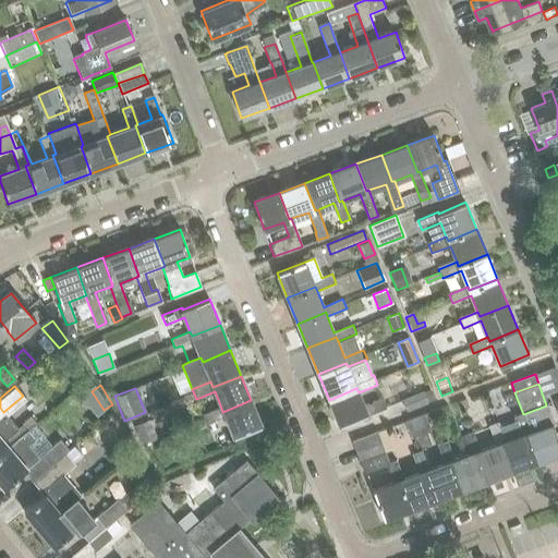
[(356,388),(329,400),(339,425),(366,414),(367,416),(387,408),(384,398),(364,405),(359,392),(356,388)]
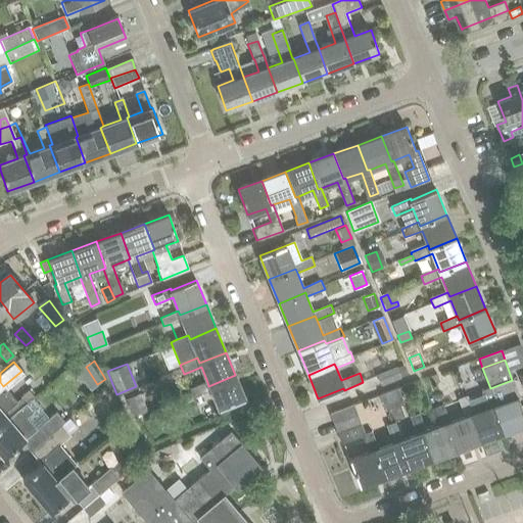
[(402,364),(375,375),(380,386),(407,375),(402,364)]
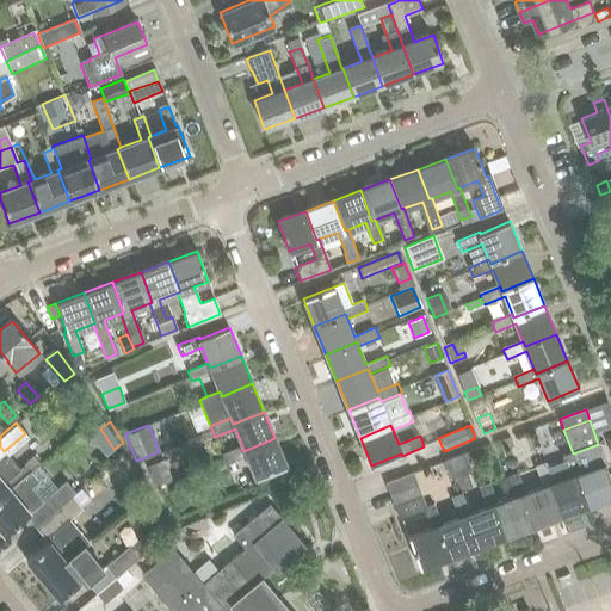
[(512,445),(510,437),(499,440),(503,449),(512,445)]
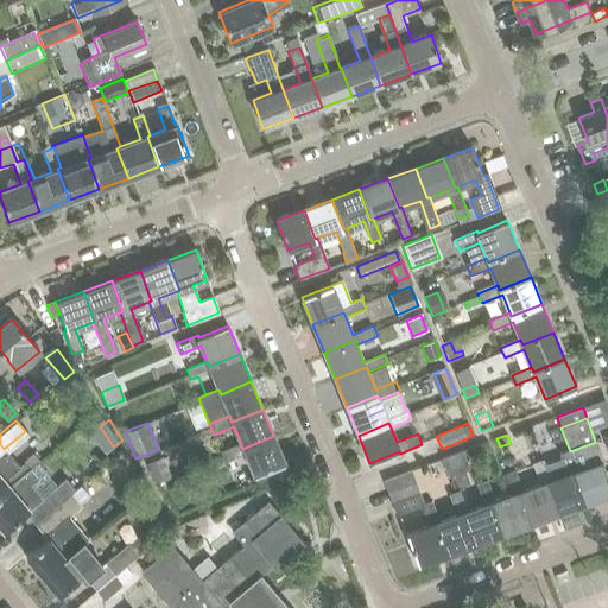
[(242,449),(241,444),(221,453),(225,462),(245,454),(254,476),(284,463),(273,436),(242,449)]
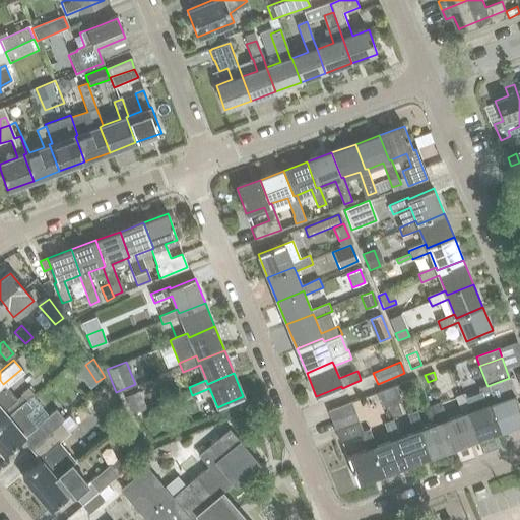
[(416,378),(407,381),(410,389),(418,386),(416,378)]
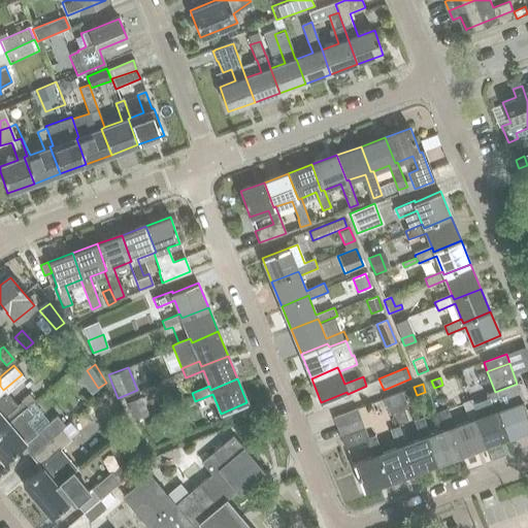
[(497,411),(507,437),(527,429),(527,420),(522,402),(524,401),(517,384),(495,392),(501,409),(497,411)]
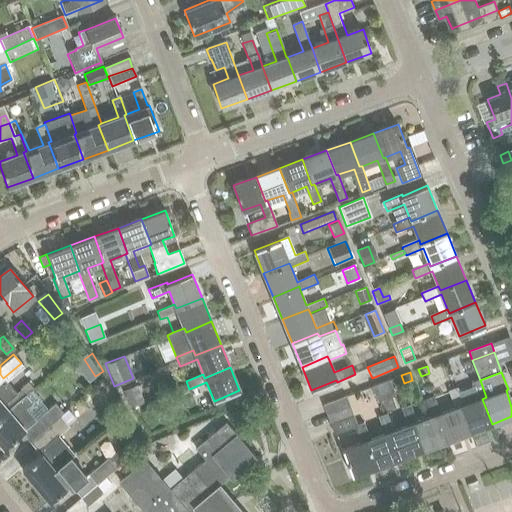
[(0,380),(0,415),(24,396),(18,390),(16,392),(4,378),(0,380)]
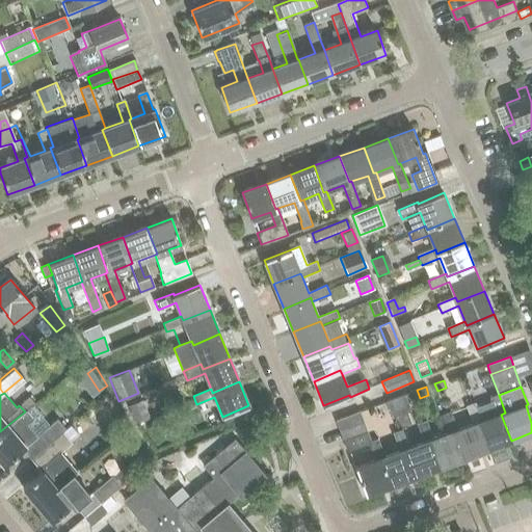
[(404,395),(386,402),(390,414),(408,406),(404,395)]
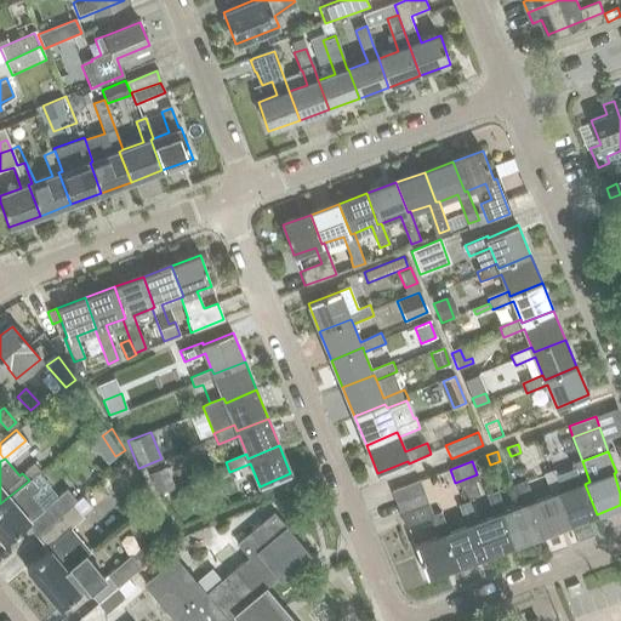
[(590,482),(582,461),(571,465),(574,469),(554,476),(562,493),(557,494),(568,525),(597,514),(585,484),(590,482)]
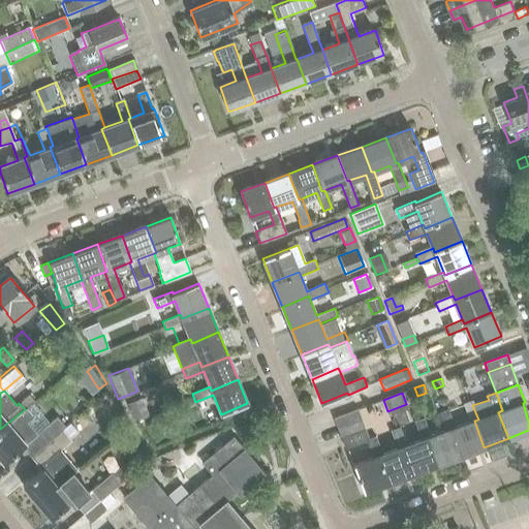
[(126,404),(133,421),(148,414),(142,398),(126,404)]
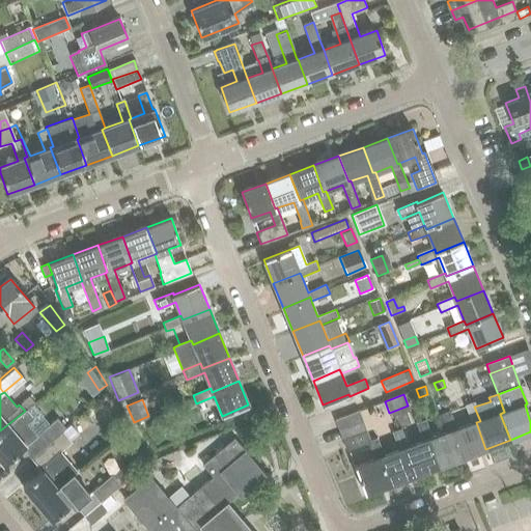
[(480,421),(474,407),(473,402),(465,407),(471,424),(455,429),(452,431),(462,457),(485,449),(476,422),(480,421)]
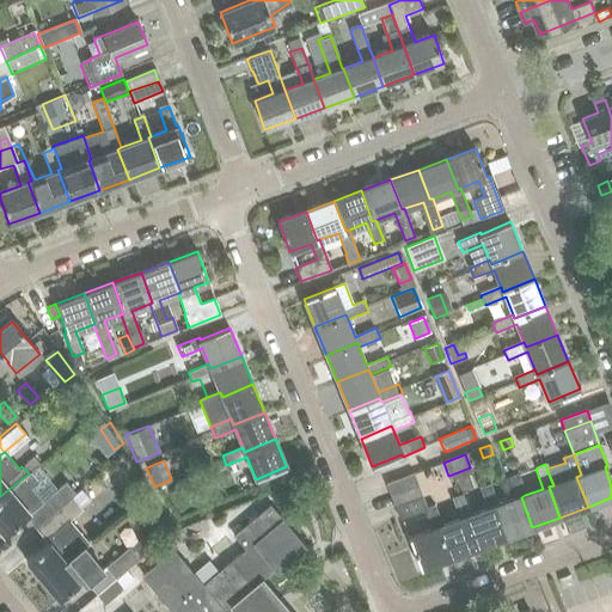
[(29,473),(0,496),(0,532),(1,534),(24,516),(34,528),(72,497),(74,495),(65,484),(41,503),(29,489),(37,483),(29,473)]
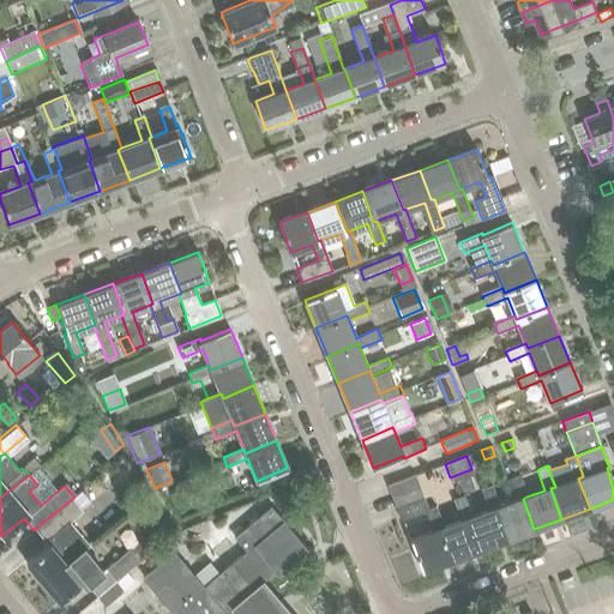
[(417,487),(414,476),(387,486),(392,497),(417,487)]
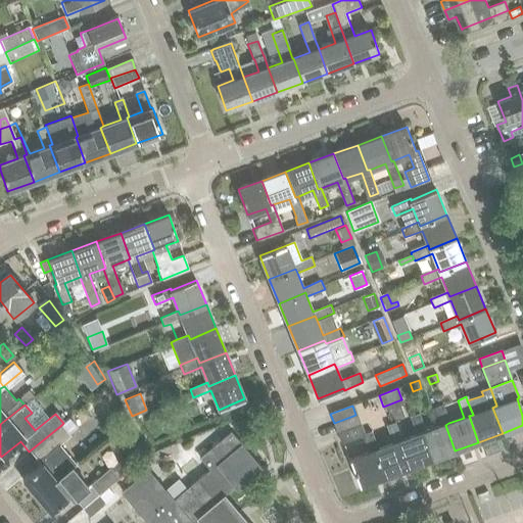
[(422,434),(431,460),(455,450),(445,425),(448,423),(442,406),(433,409),(440,427),(425,432),(422,434)]
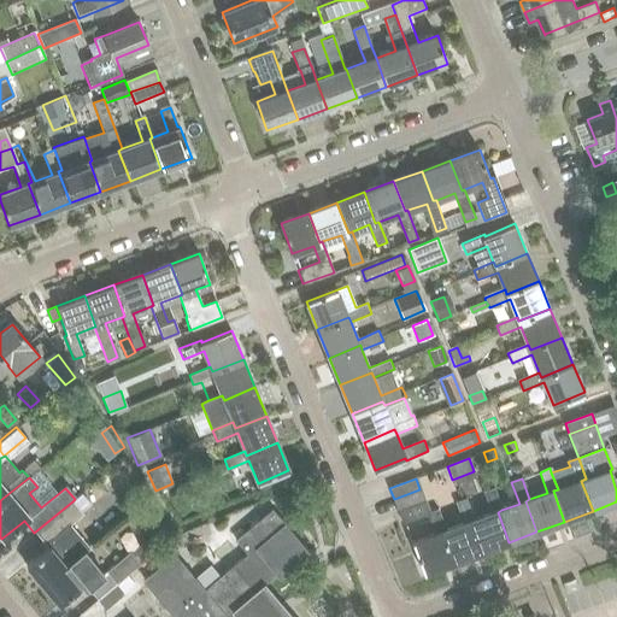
[(398,510),(424,500),(419,489),(394,499),(398,510)]
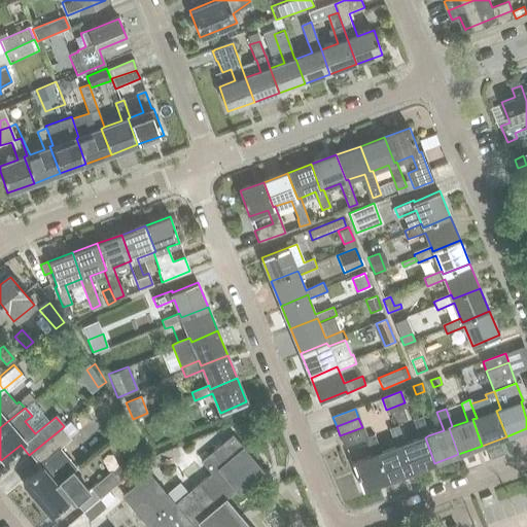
[(400,446),(410,471),(434,463),(425,437),(428,435),(422,418),(413,421),(419,438),(405,445),(400,446)]
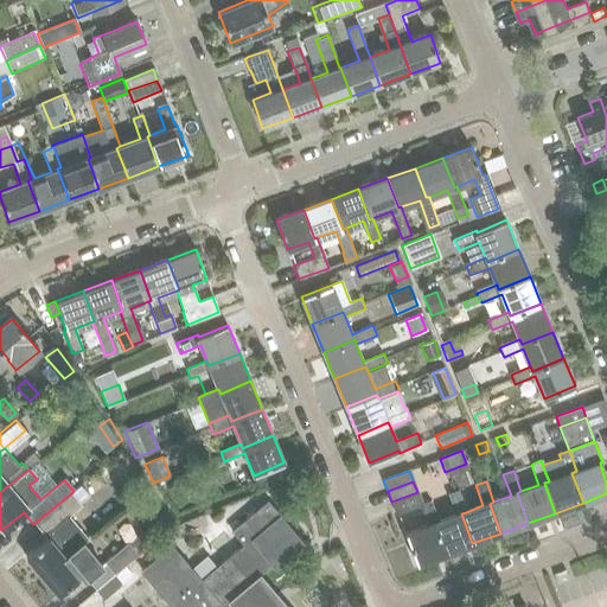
[(433,523),(445,554),(472,543),(461,513),(466,512),(458,491),(448,494),(455,515),(438,522),(433,523)]
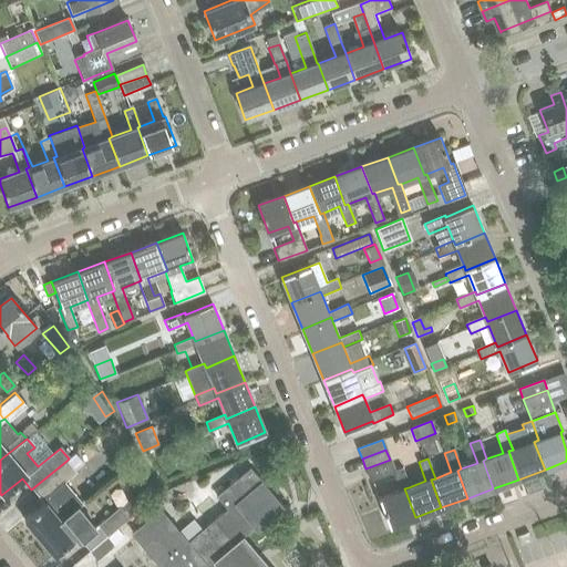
[(366,468),(370,480),(392,471),(393,471),(390,460),(366,468)]
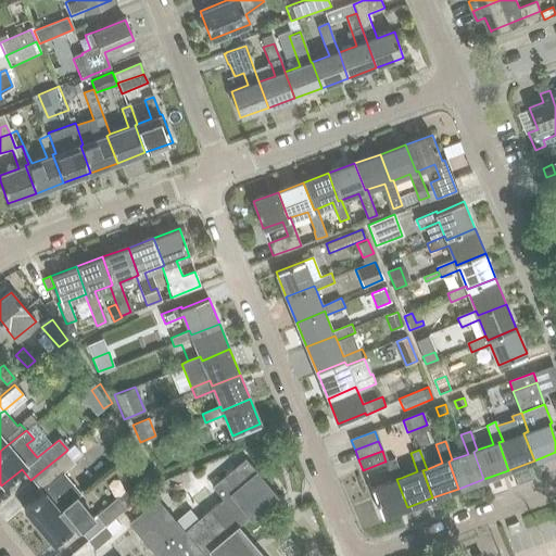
[(23,512),(37,528),(74,497),(79,493),(62,471),(73,462),(65,452),(30,480),(42,494),(23,512)]
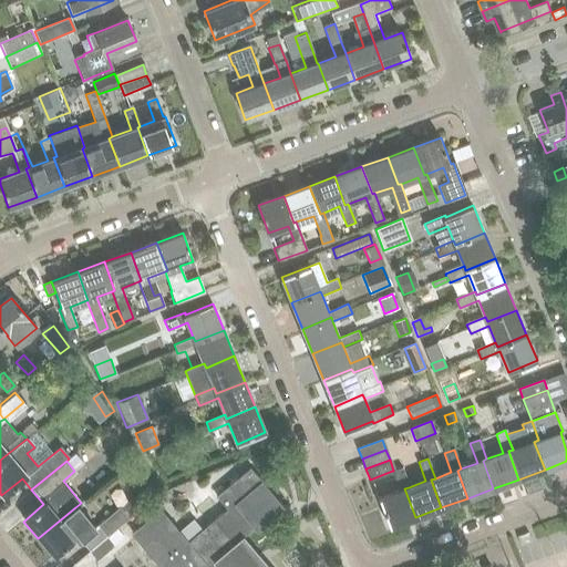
[(158,508),(131,532),(160,566),(204,566),(241,537),(253,527),(256,532),(284,508),(249,467),(215,496),(226,508),(199,531),(186,542),(177,532),(158,508)]
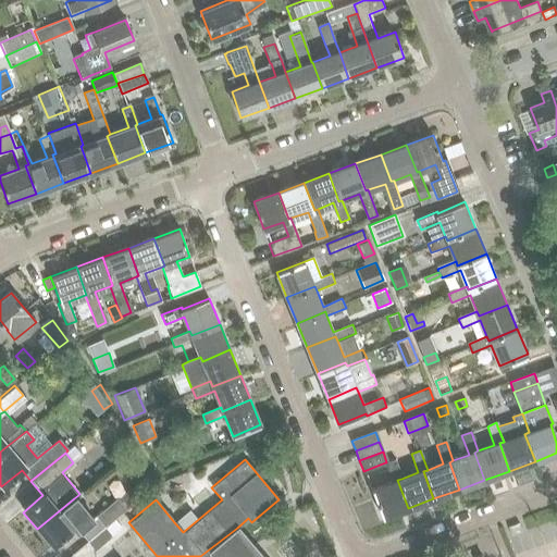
[(386,462),(385,462),(393,482),(372,490),(382,518),(408,508),(397,480),(401,479),(395,460),(386,462)]
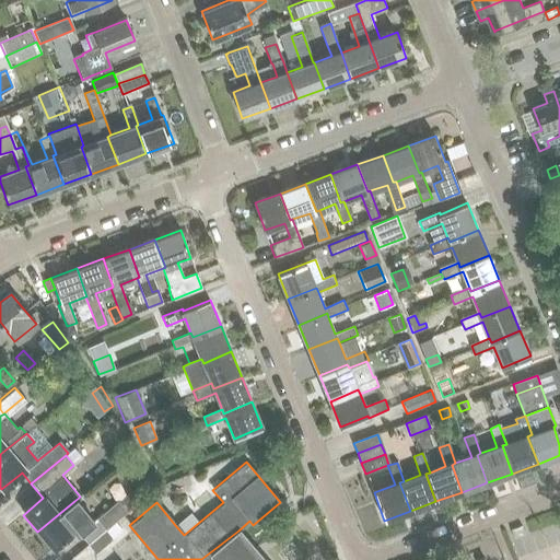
[(119,501),(127,510),(136,502),(128,493),(119,501)]
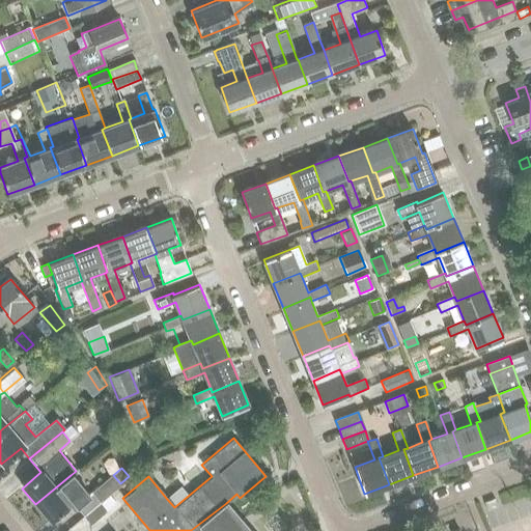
[(110,474),(90,492),(100,502),(119,484),(110,474)]
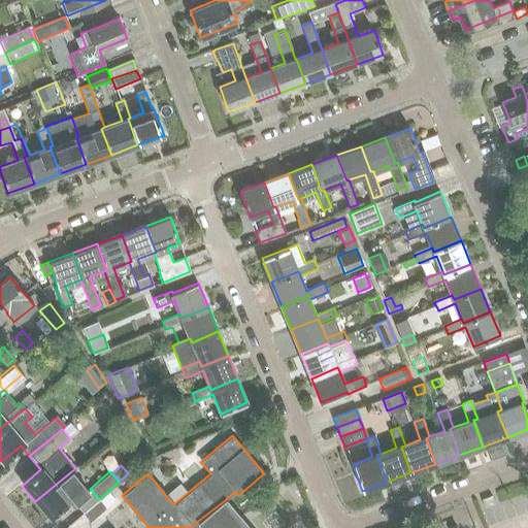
[(77,481),(70,472),(35,501),(50,519),(69,502),(71,506),(84,496),(73,485),(77,481)]
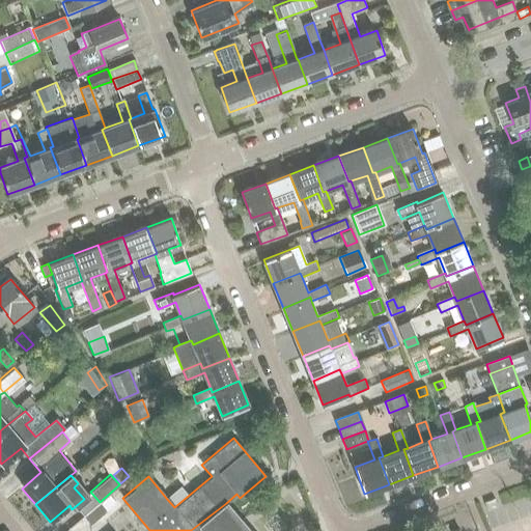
[(166,498),(174,507),(187,497),(179,487),(166,498)]
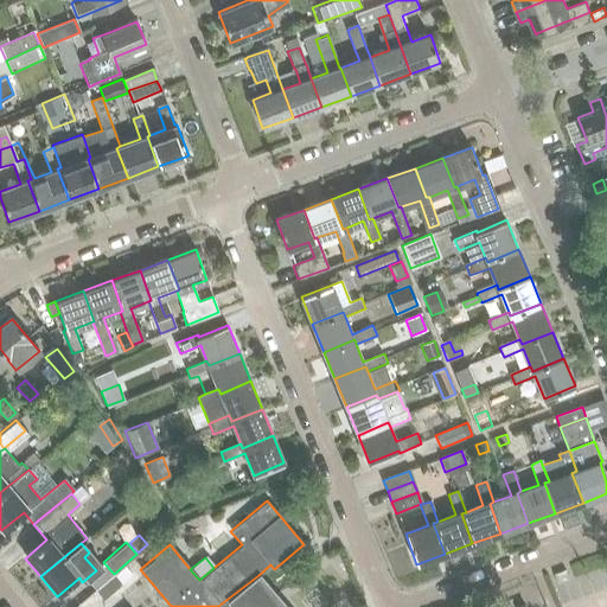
[(121,583),(113,575),(95,590),(102,599),(121,583)]
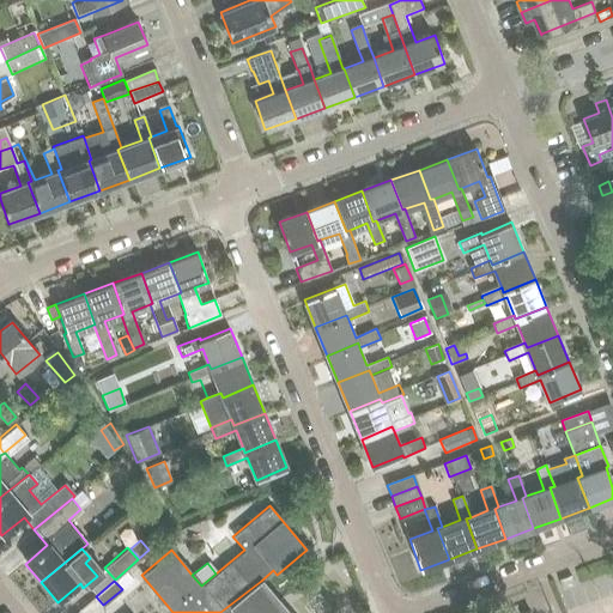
[(287,612),(261,581),(220,612),(287,612)]
